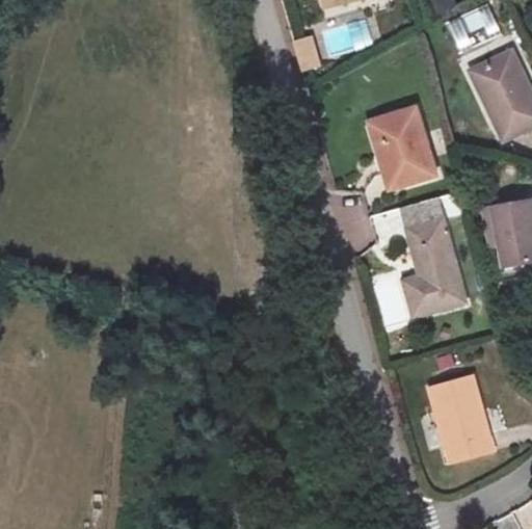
[(294,40),(298,57),(316,52),(311,34),(294,40)]
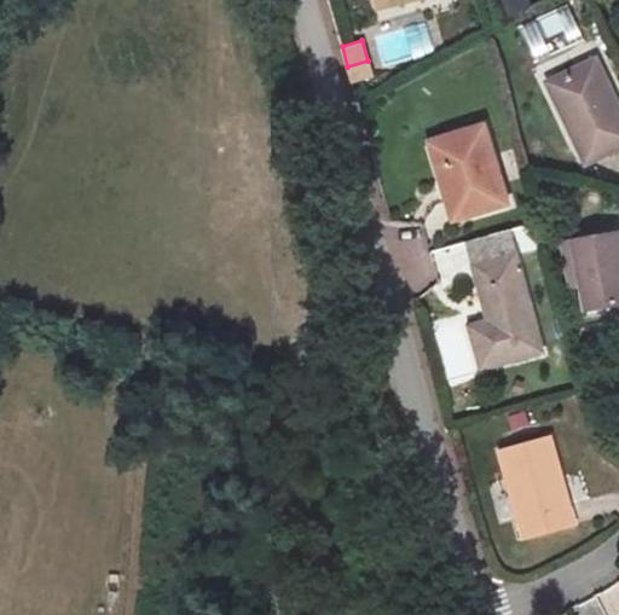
[(618,104),(597,57),(556,76),(576,117),(568,120),(588,160),(618,144),(618,104)]
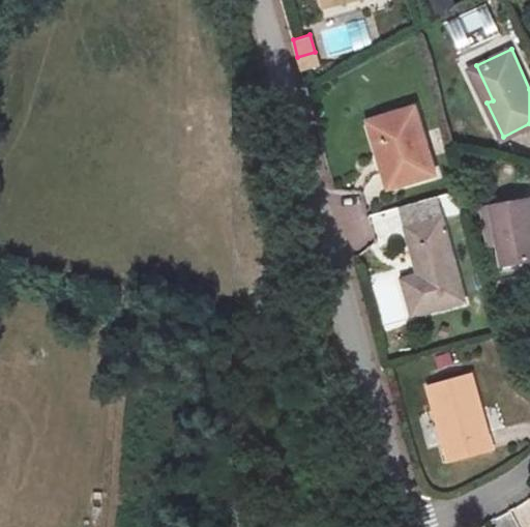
[(315,52),(297,57),(300,67),(318,61),(315,52)]
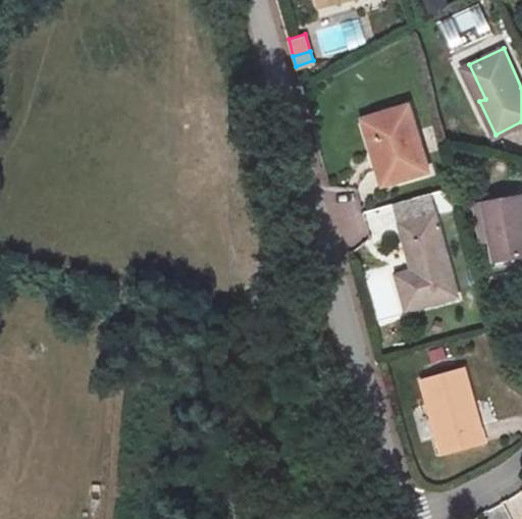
[(479,101),(485,99),(469,64),(464,66),(479,101)]
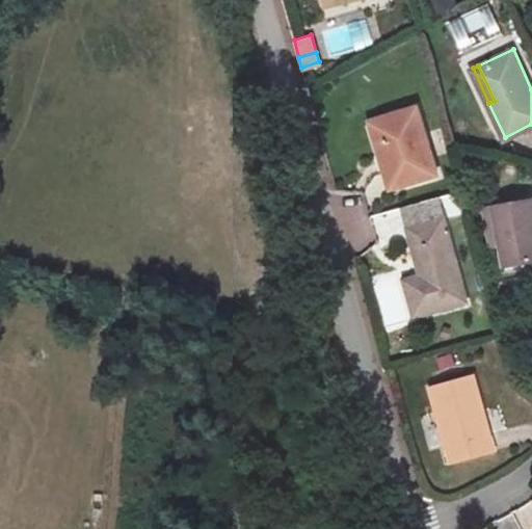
[(417,105),(377,117),(387,148),(379,151),(391,187),(436,173),(417,105)]
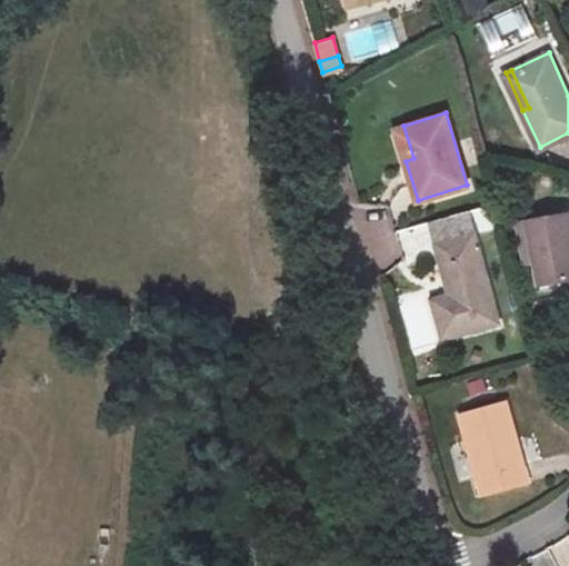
[(403,126),(396,128),(406,161),(413,158),(403,126)]
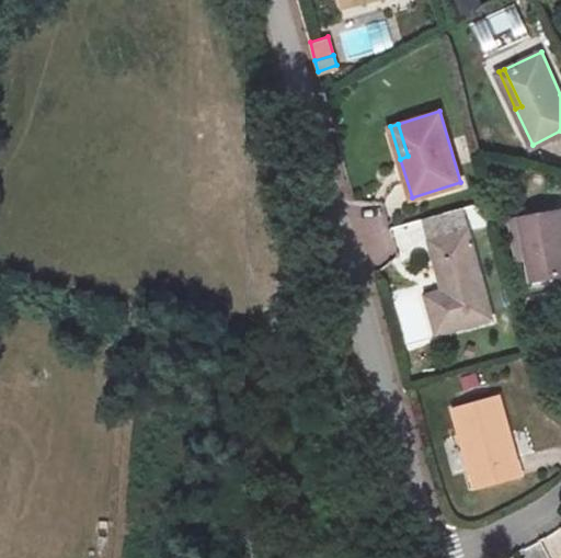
[(560,207),(521,215),(533,279),(560,272),(560,207)]
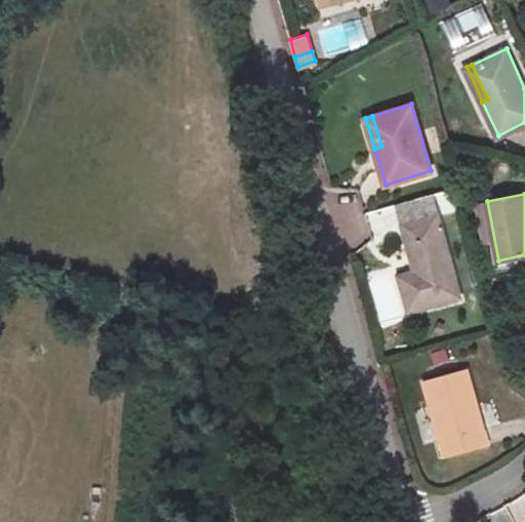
[(434,200),(401,209),(405,222),(438,213),(434,200)]
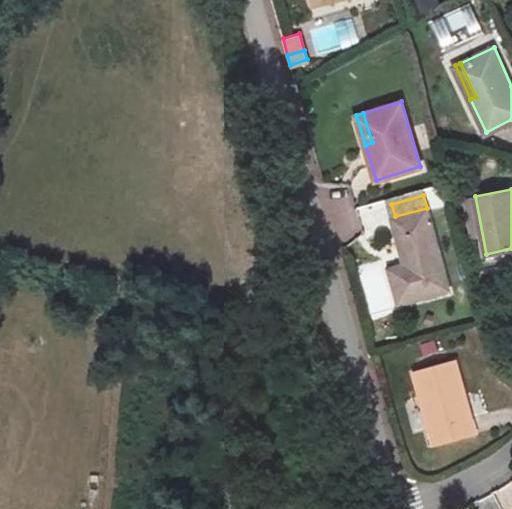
[(395,216),(392,217),(405,263),(390,268),(399,302),(448,288),(427,208),(395,216)]
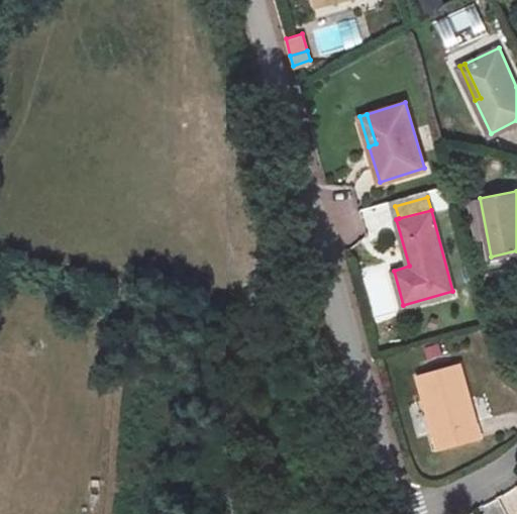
[(388,266),(367,268),(372,315),(394,313),(388,266)]
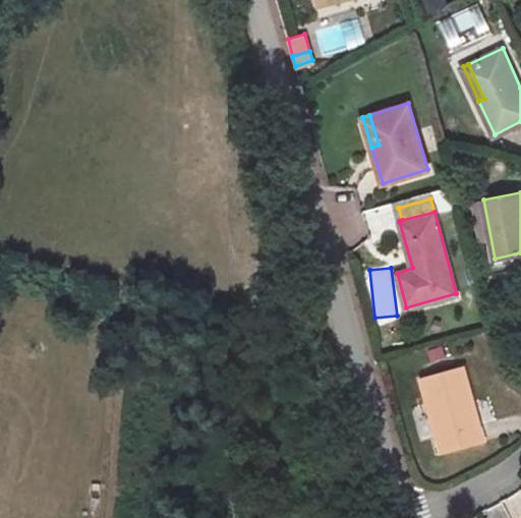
[(464,365),(421,377),(442,450),(484,439),(464,365)]
